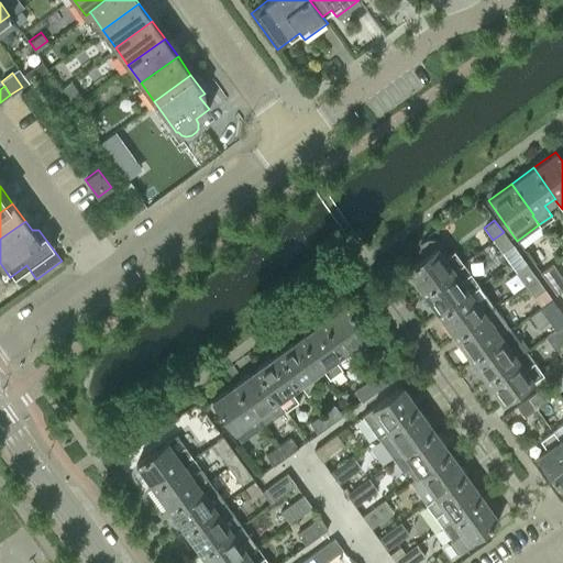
[(512,244),(504,232),(493,240),(501,252),(512,244)]
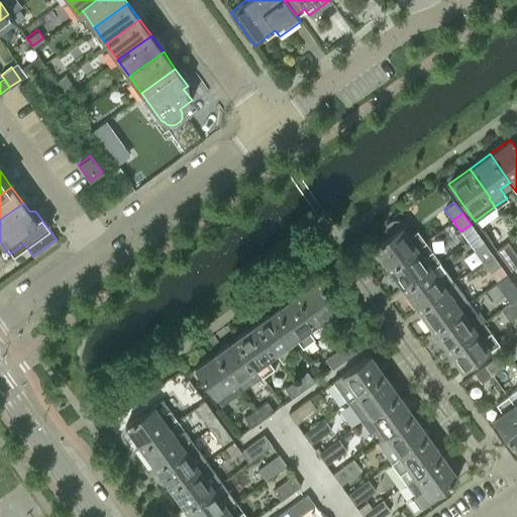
[(373,246),(388,268),(416,246),(416,247),(424,241),(416,229),(411,233),(404,223),(401,220),(397,218),(393,219),(389,220),(386,224),(384,228),(384,232),(386,236),(373,246)]
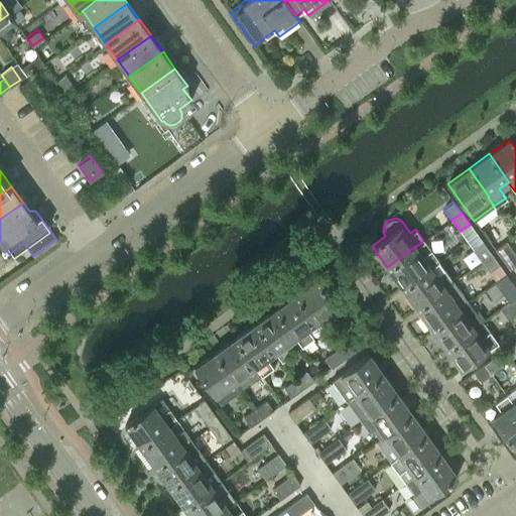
[(429,267),(438,261),(423,241),(415,247),(415,246),(387,267),(401,287),(429,266),(429,267)]
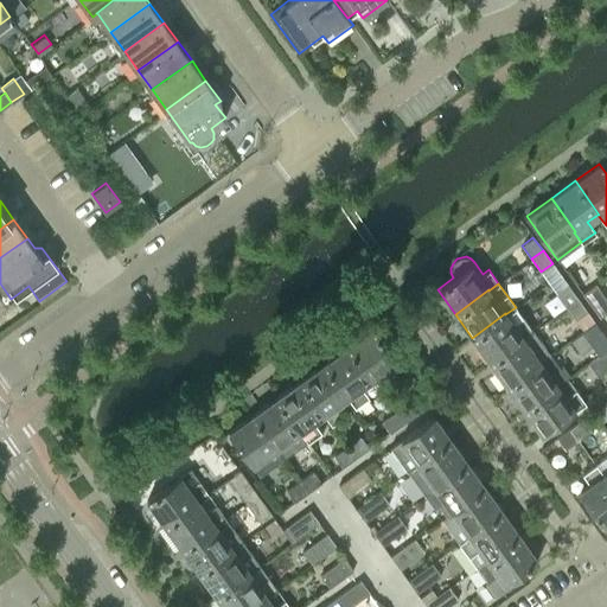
[(599,317),(606,311),(606,300),(595,283),(582,293),(599,317)]
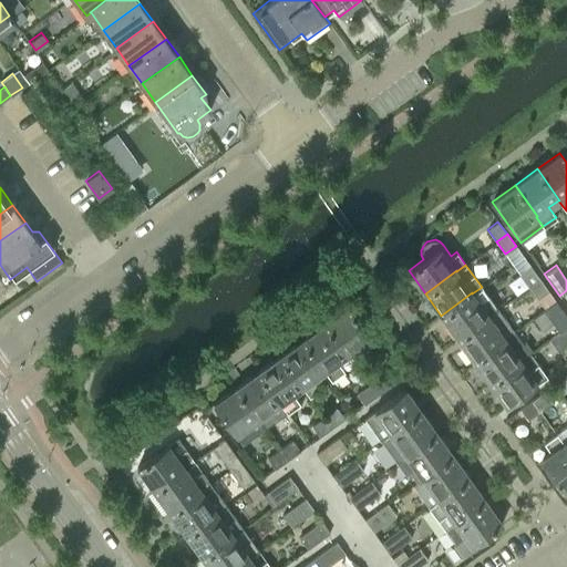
[(519,274),(528,287),(539,279),(529,266),(519,274)]
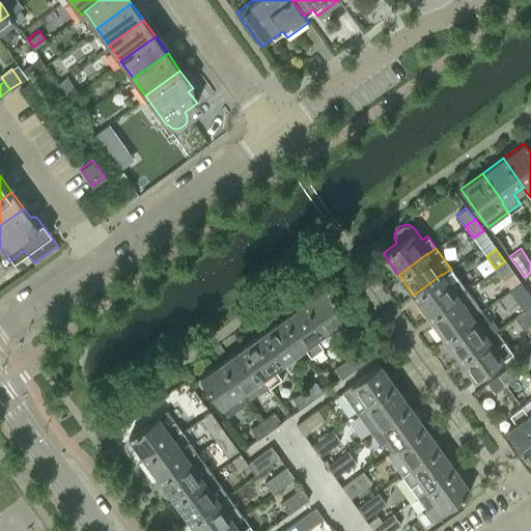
[(495,269),(503,279),(512,272),(505,261),(495,269)]
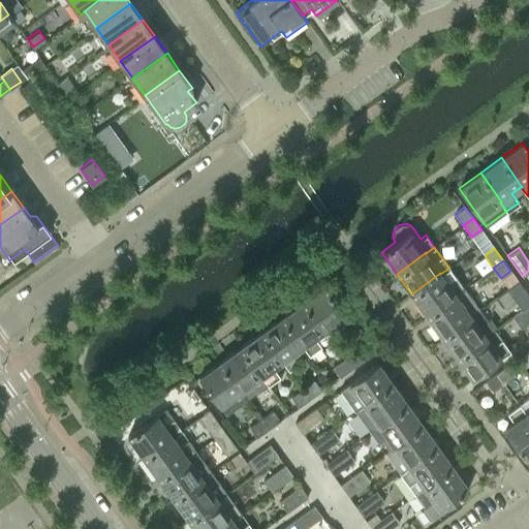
[(411,294),(427,315),(456,294),(464,288),(456,277),(447,283),(440,274),(440,273),(411,294)]
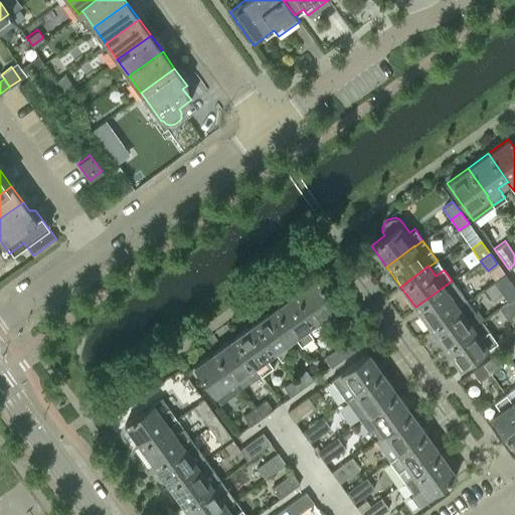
[(315,321),(316,323),(321,330),(349,310),(342,301),(335,305),(316,278),(295,293),(315,321)]
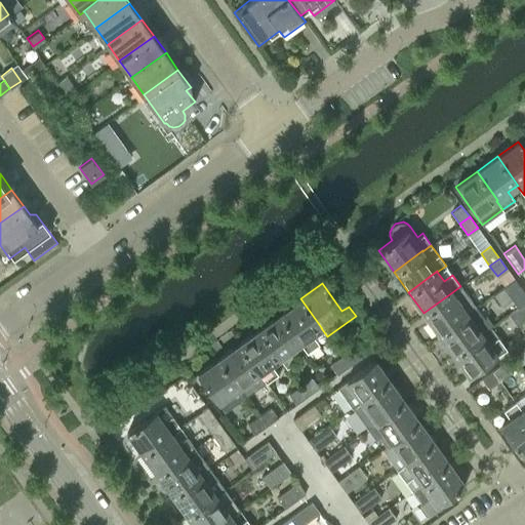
[(423,313),(438,333),(467,313),(476,307),(468,295),(458,301),(452,292),(423,313)]
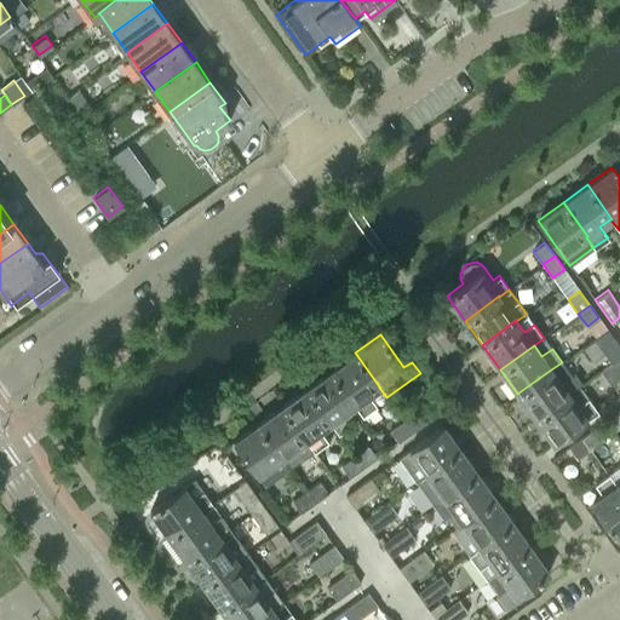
[(368,395),(377,389),(379,386),(355,352),(331,371),(355,405),(362,415),(375,405),(368,395)]
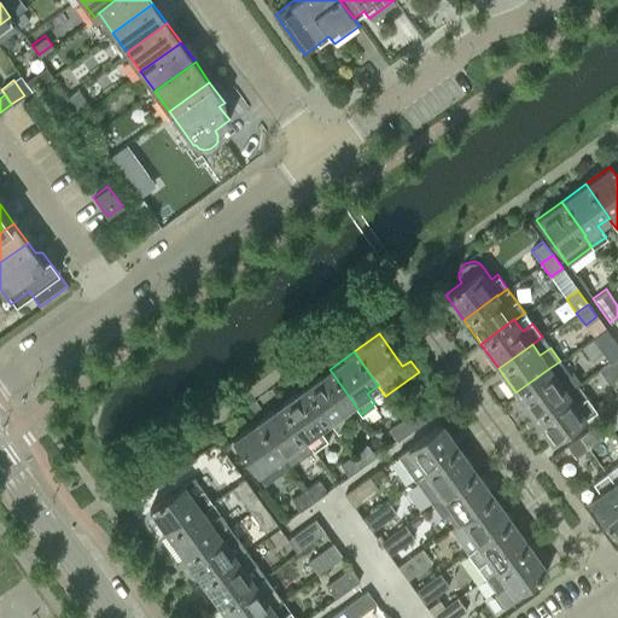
[(617,354),(598,369),(599,371),(607,383),(617,374),(617,354)]
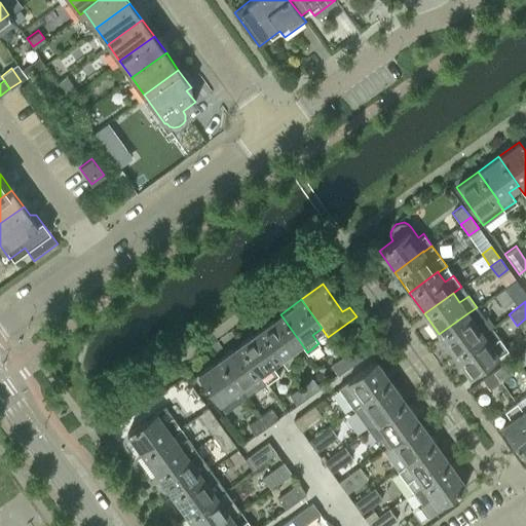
[(483,334),(492,328),(477,307),(467,313),(439,334),(454,354),(483,334)]
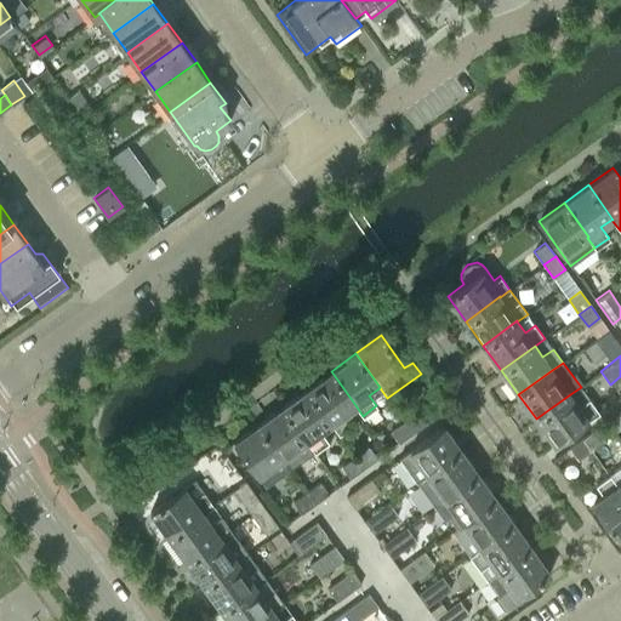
[(331,371),(307,388),(331,422),(339,433),(352,423),(345,412),(355,405),(331,371)]
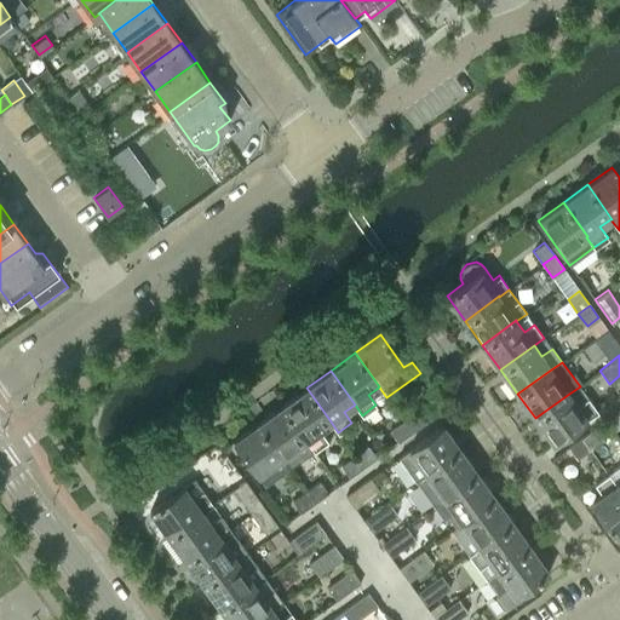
[(306,388),(282,406),(306,440),(314,449),(327,440),(320,430),(331,422),(306,388)]
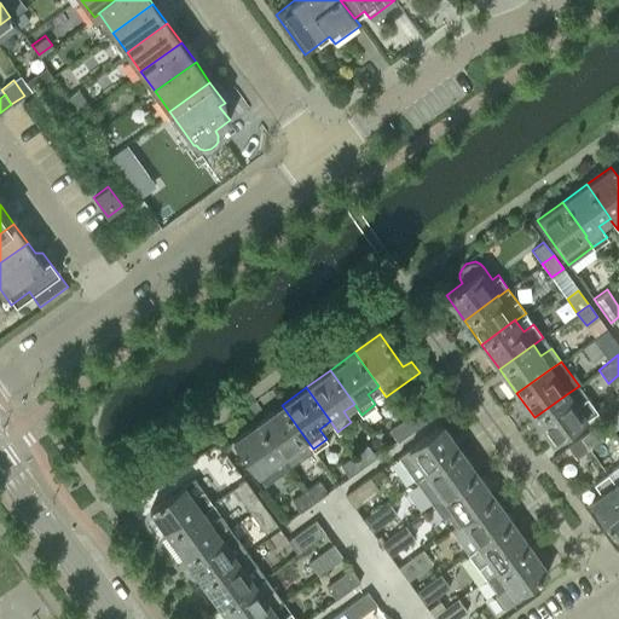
[(534,417),(551,443),(596,410),(586,397),(576,404),(568,393),(534,417)]
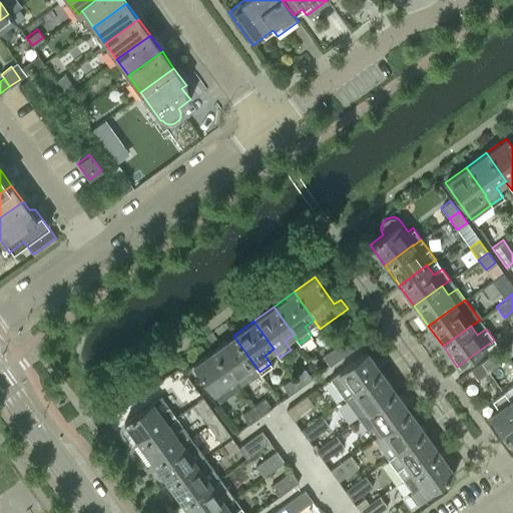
[(233,336),(213,350),(233,378),(232,378),(239,387),(250,379),(244,370),(253,364),(233,336)]
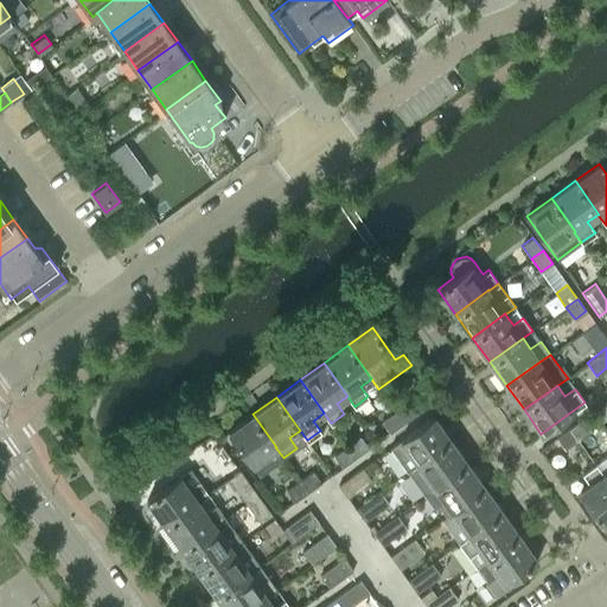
[(403,423),(416,414),(408,402),(395,411),(403,423)]
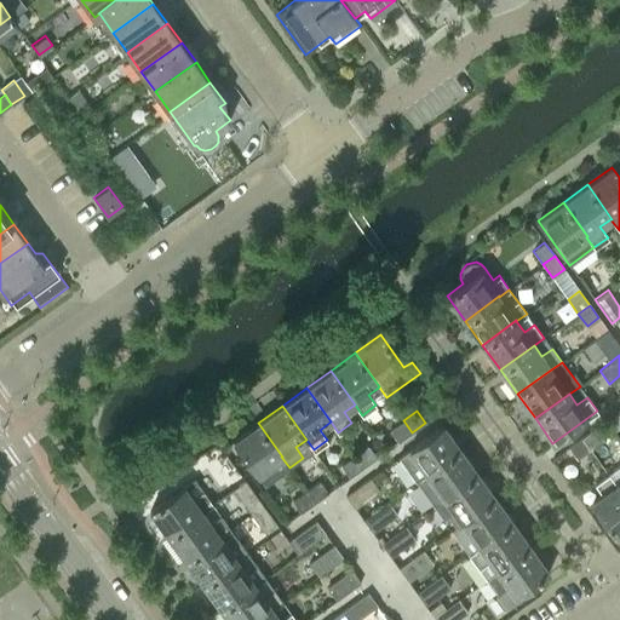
[(412,432),(403,420),(389,430),(397,442),(412,432)]
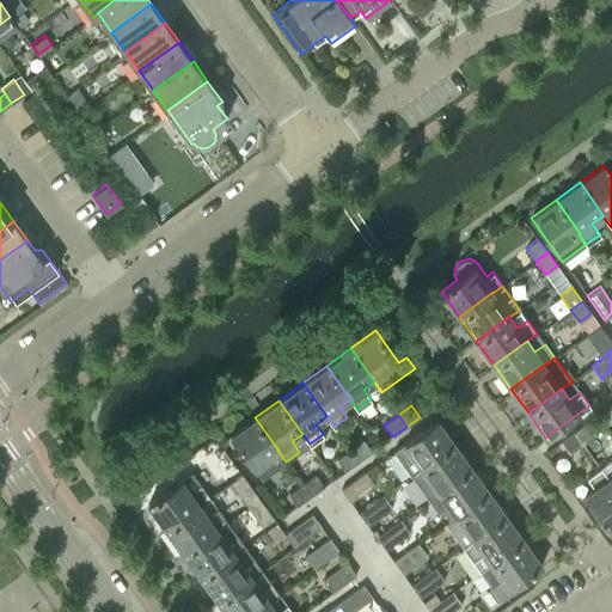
[(279,451),(255,417),(230,435),(261,479),(275,469),(268,459),(277,451),(279,451)]
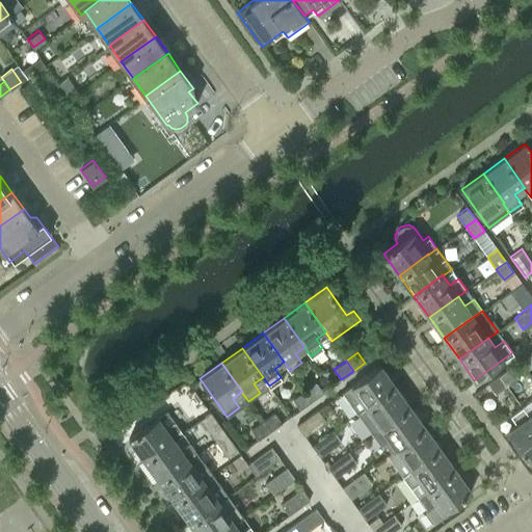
[(366,406),(395,386),(379,364),(341,392),(349,403),(358,397),(365,406),(366,406)]
